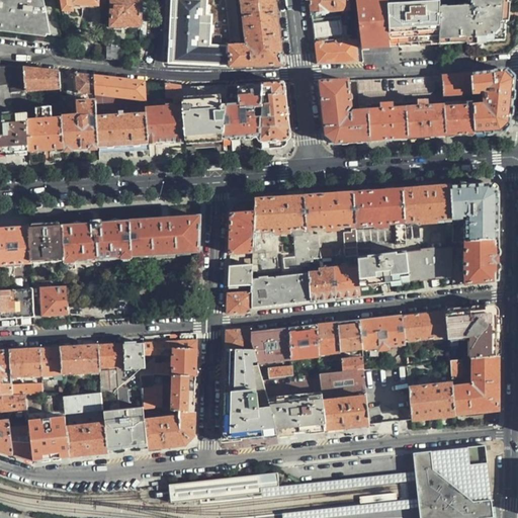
[(0,0),(0,27),(24,30),(61,34),(55,0),(0,0)]
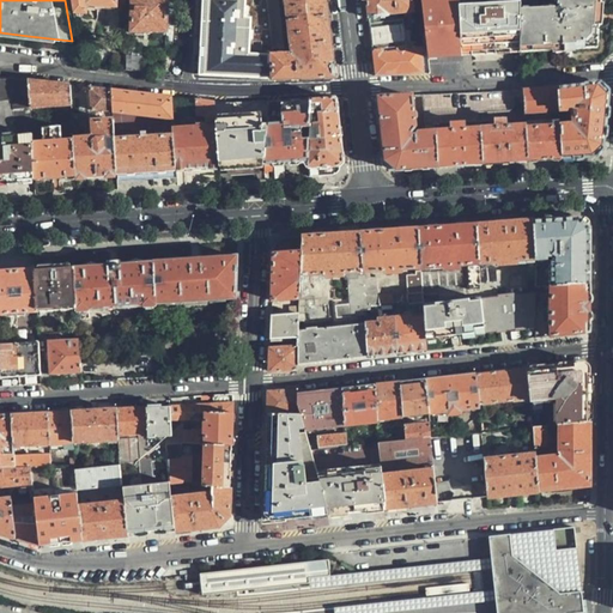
[(71,0),(73,12),(76,13),(85,14),(87,13),(89,6),(115,7),(115,0),(71,0)]
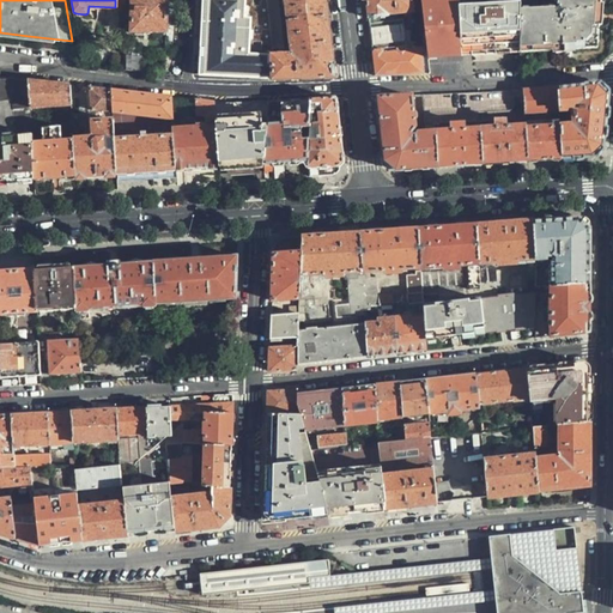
[(173,16),(171,7),(167,7),(167,0),(133,0),(133,23),(133,31),(149,32),(149,30),(167,30),(167,16),(173,16)]
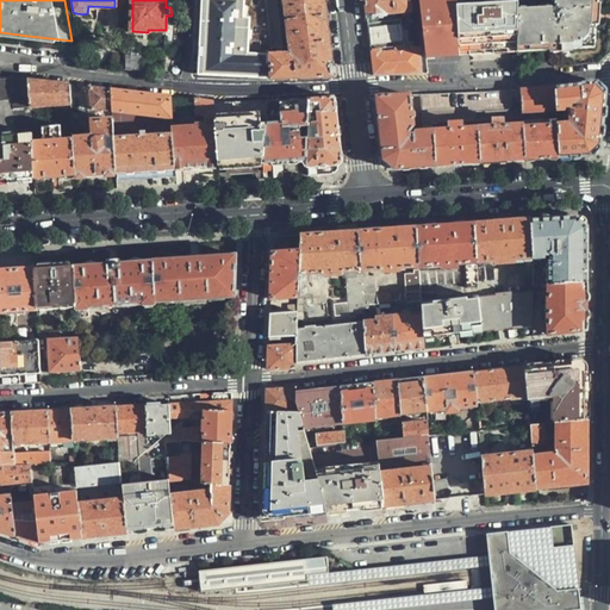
[(272,79),(271,78),(200,74),(203,0),(201,0),(198,75),(272,79)]
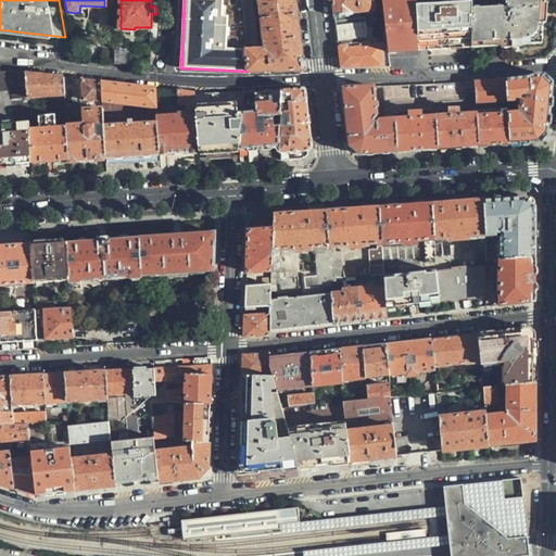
[(185,0),(182,67),(247,71),(245,52),(239,0),(185,0)]
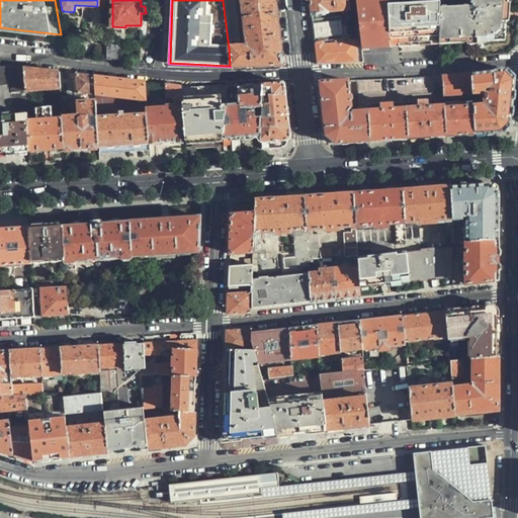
[(234,0),(225,0),(230,48),(234,48),(234,42),(239,41),(234,0)]
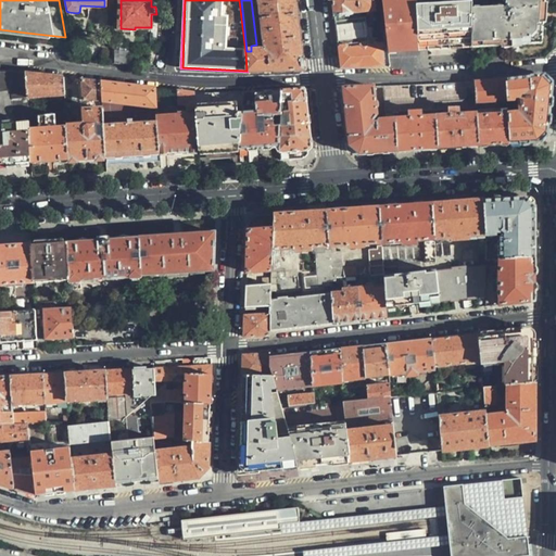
[(293,0),(258,0),(264,50),(251,51),(247,51),(245,52),(248,72),(303,71),(293,0)]
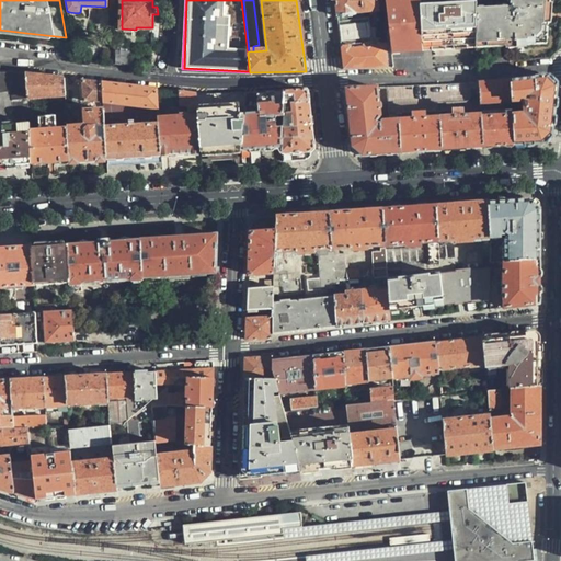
[(335,0),(338,16),(354,14),(376,11),(375,0),(335,0)]
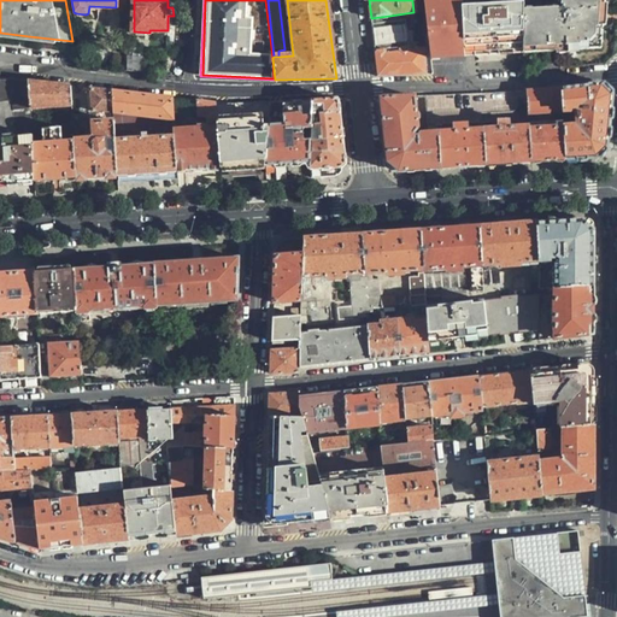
[(428,0),(432,59),(448,58),(465,57),(465,52),(463,9),(463,0),(462,0),(450,0),(448,0),(428,0)]
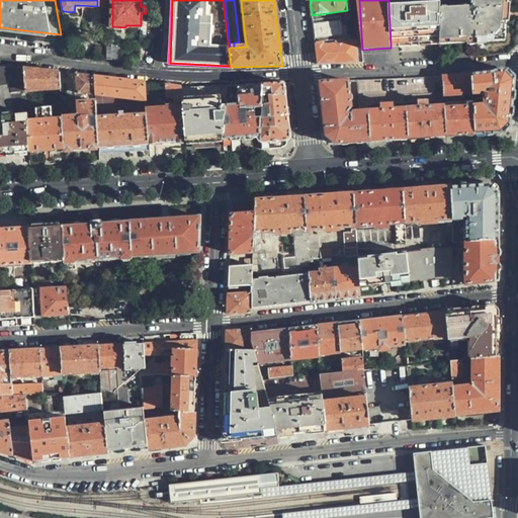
[(440,41),(440,46),(462,44),(467,44),(472,42),(506,39),(507,17),(507,14),(508,9),(508,0),(473,0),(473,5),(479,8),(479,10),(477,12),(472,9),(464,9),(457,8),(455,6),(441,7),(440,41)]
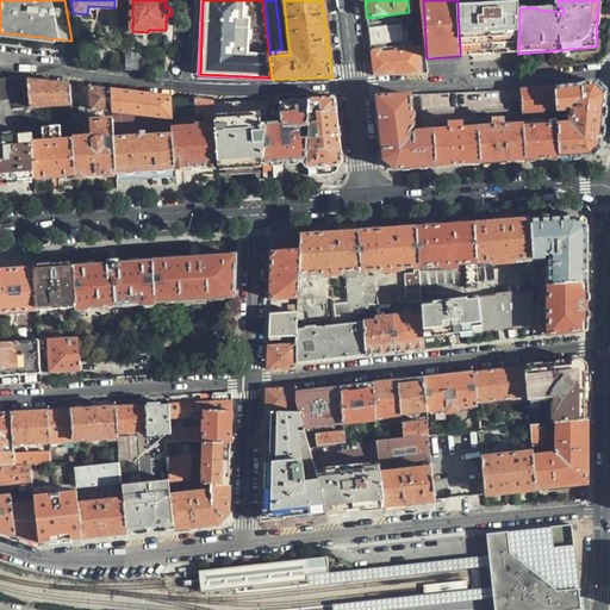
[(458,8),(460,51),(468,51),(503,50),(518,49),(520,8),(520,6),(466,8),(458,8)]
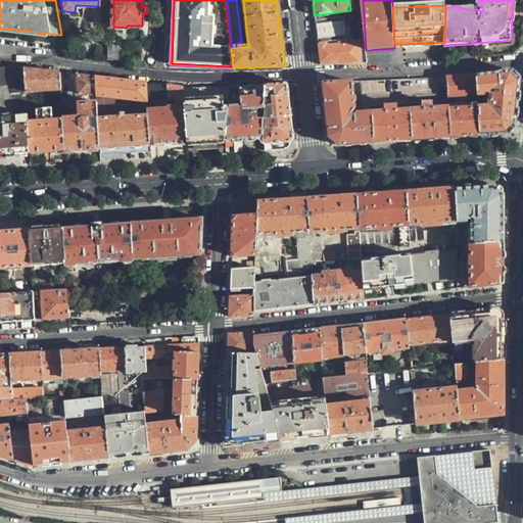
[(330,13),(315,15),(321,65),(360,64),(359,42),(350,42),(348,45),(346,45),(343,17),(331,18),(330,13)]
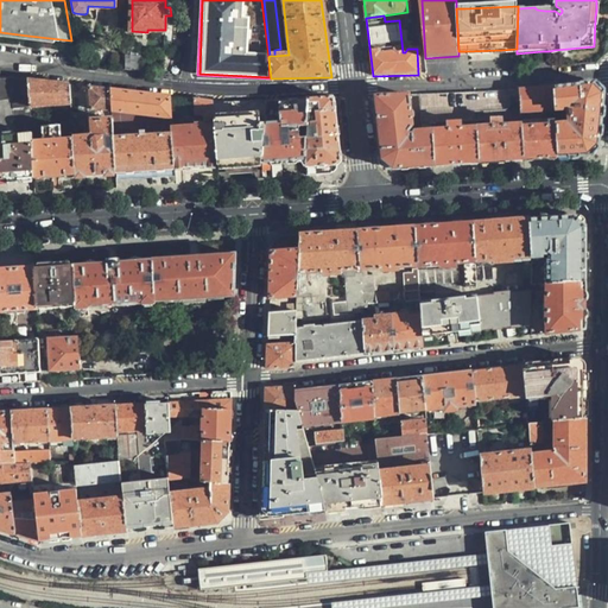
[(125,70),(143,71),(143,57),(140,57),(139,54),(131,52),(131,55),(125,54),(125,70)]
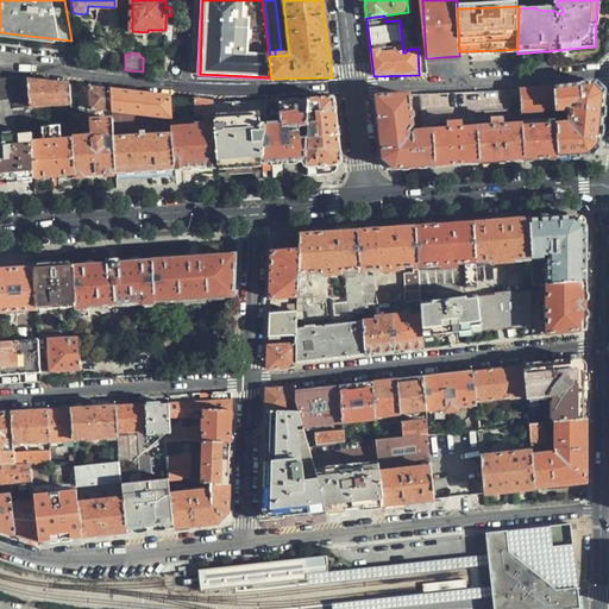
[(0,110),(30,107),(29,80),(0,79),(0,110)]
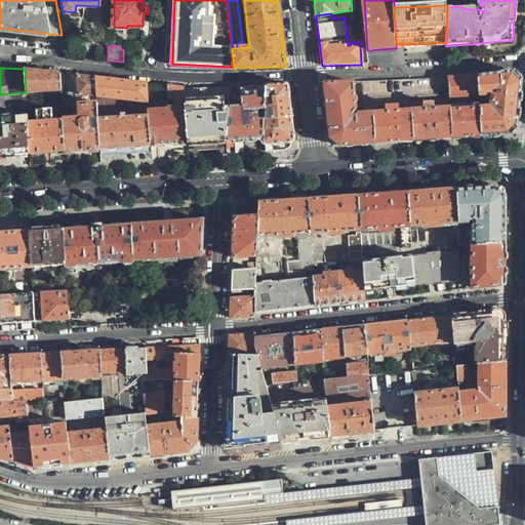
[(43,71),(25,69),(26,92),(62,89),(59,72),(43,71)]
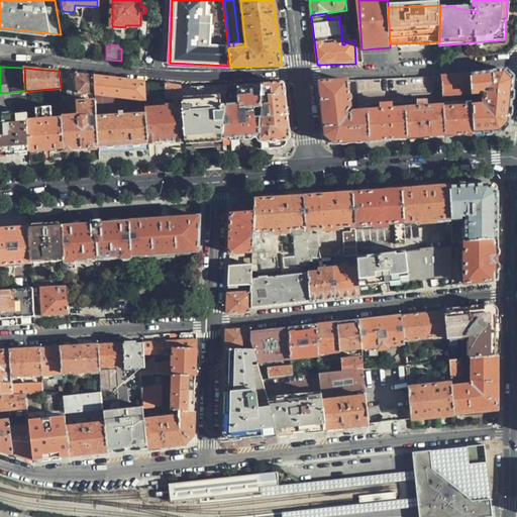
[(474,106),(475,134),(490,133),(501,132),(509,124),(514,81),(504,71),(472,75),(473,93),(487,92),(486,106),(474,106)]
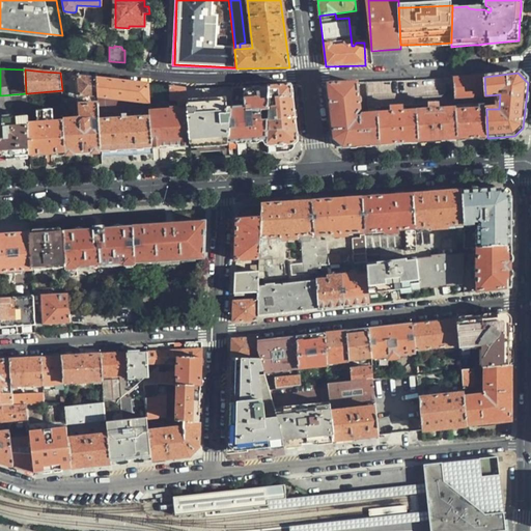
[(96,93),(95,78),(79,76),(79,83),(81,95),(96,93)]
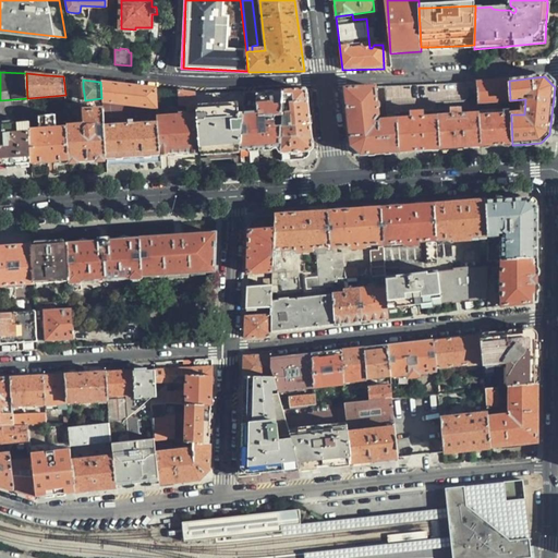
[(510,100),(509,81),(493,82),(476,84),(477,102),(502,101),(502,108),(510,108),(510,100)]
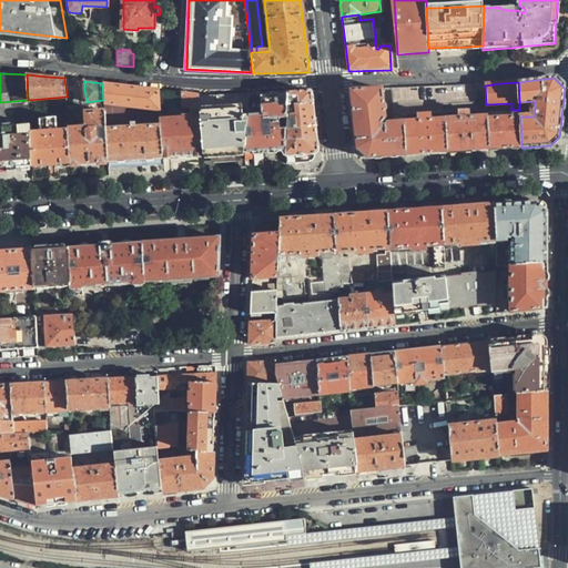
[(132,87),(102,83),(103,100),(104,111),(105,119),(154,117),(154,110),(160,109),(158,90),(132,87)]
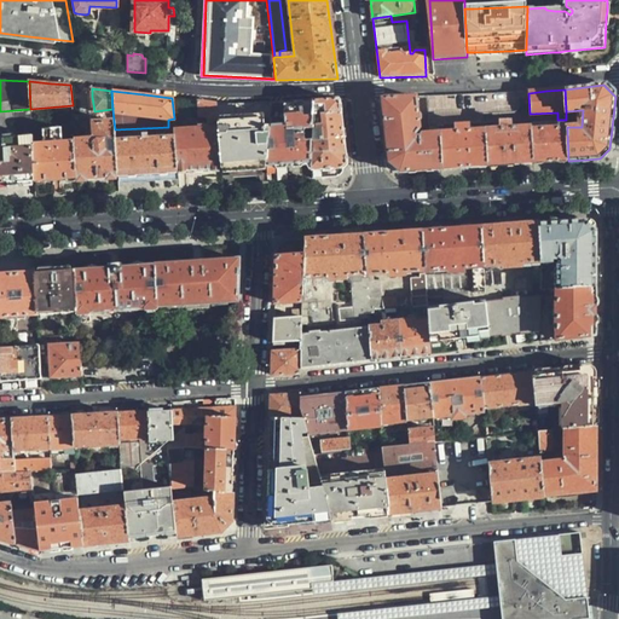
[(528,93),(428,97),(431,116),(439,116),(482,113),(484,125),(492,125),(504,123),(531,122),(530,114),(528,93)]
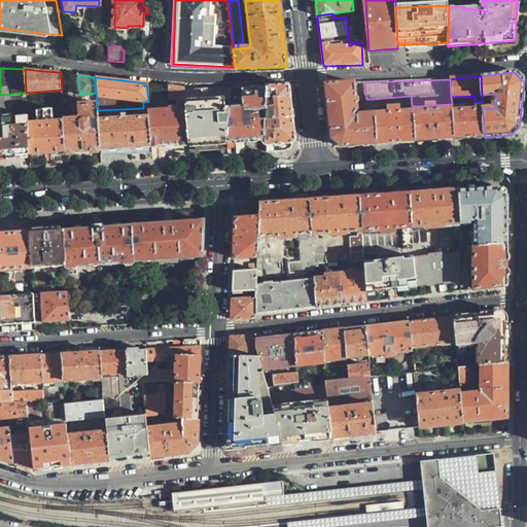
[(350,146),(377,145),(375,114),(357,116),(357,110),(374,109),(374,99),(366,99),(364,82),(324,84),(330,139),(341,147),(350,146)]
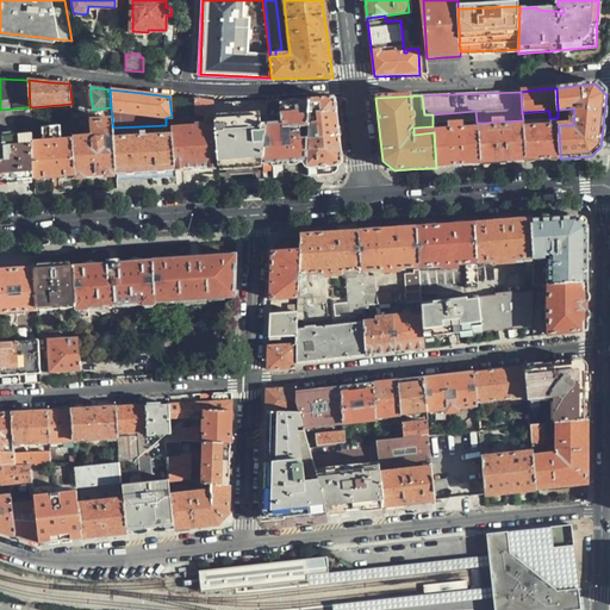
[(169,97),(172,117),(197,114),(195,99),(169,97)]
